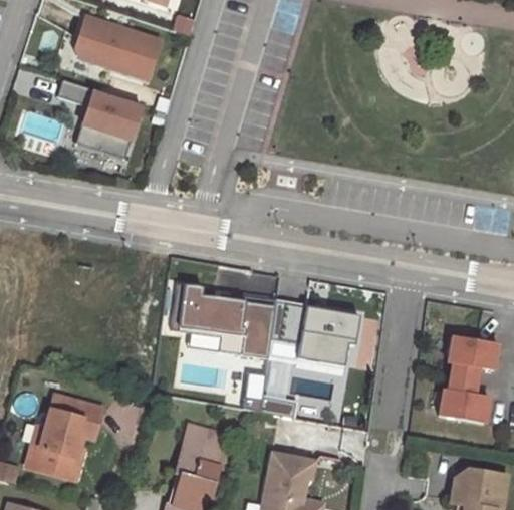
[(161,38),(86,15),(77,46),(81,55),(149,76),(161,38)]
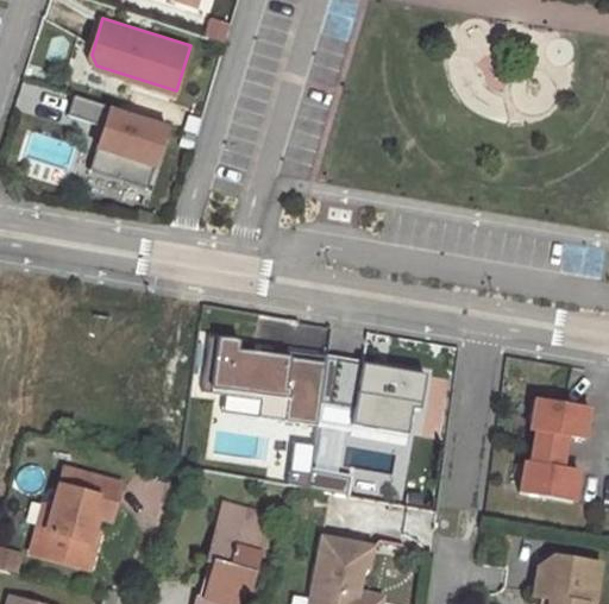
[(167,123),(74,93),(67,113),(102,125),(87,168),(145,188),(167,123)]
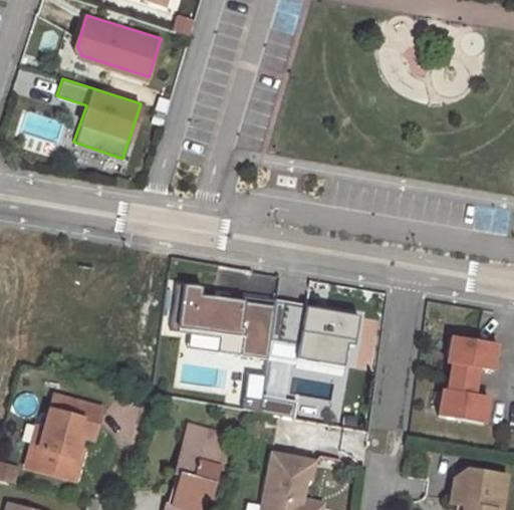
[(23,107),(15,134),(56,147),(64,119),(23,107)]
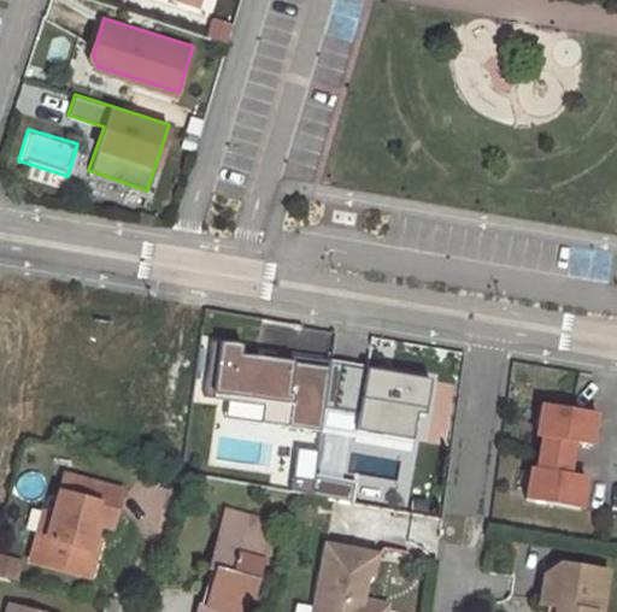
[(429,378),(329,362),(323,407),(358,413),(354,430),(411,440),(413,423),(422,424),(429,378)]
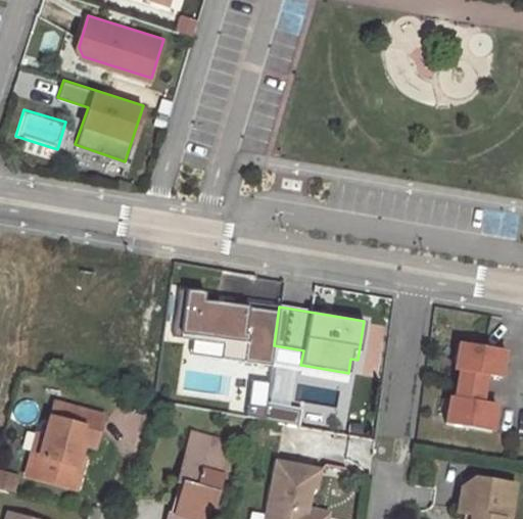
[(505,351),(459,343),(454,369),(460,370),(455,398),(449,397),(445,421),(491,429),(495,405),(481,403),(486,374),(501,377),(505,351)]
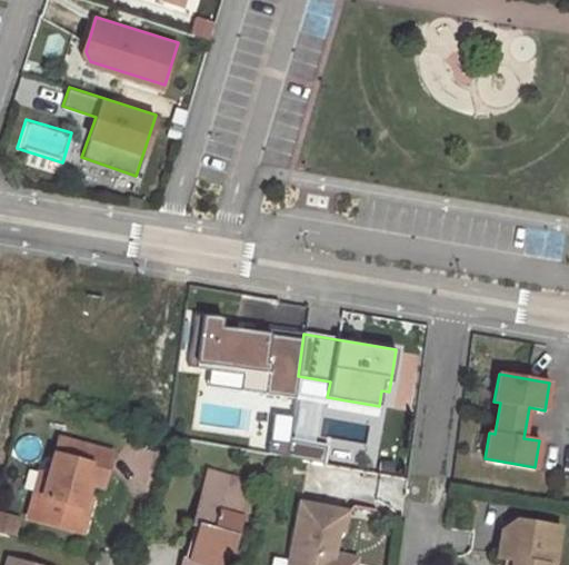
[(43,491),(36,488),(28,515),(76,528),(90,479),(102,484),(111,449),(60,435),(49,473),(43,491)]
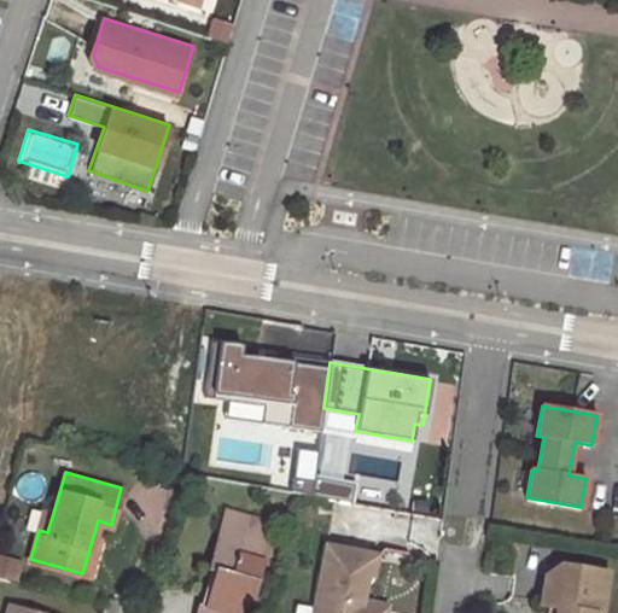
[(355,482),(315,474),(313,492),(351,500),(355,482)]
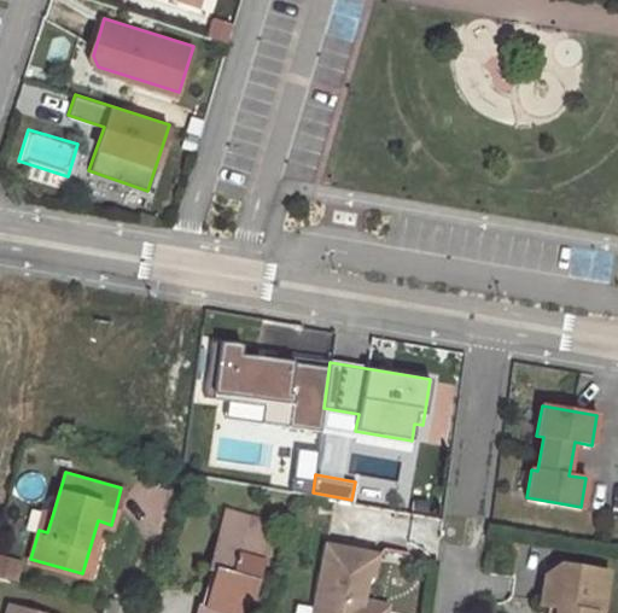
[(244,533),(250,513),(226,507),(209,567),(216,570),(205,602),(200,600),(196,612),(239,612),(244,597),(249,597),(260,560),(254,558),(260,538),(244,533)]
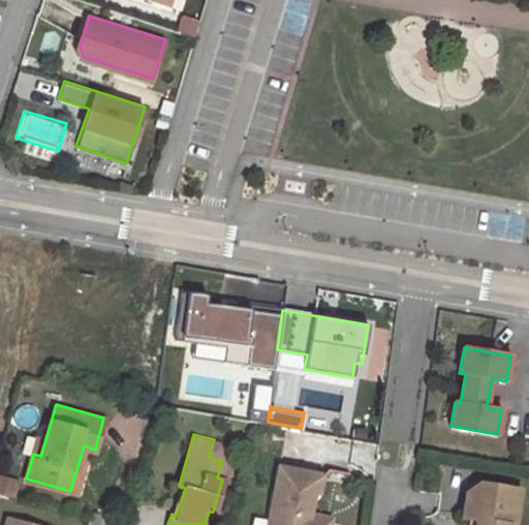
[(37,437),(33,454),(40,456),(45,439),(37,437)]
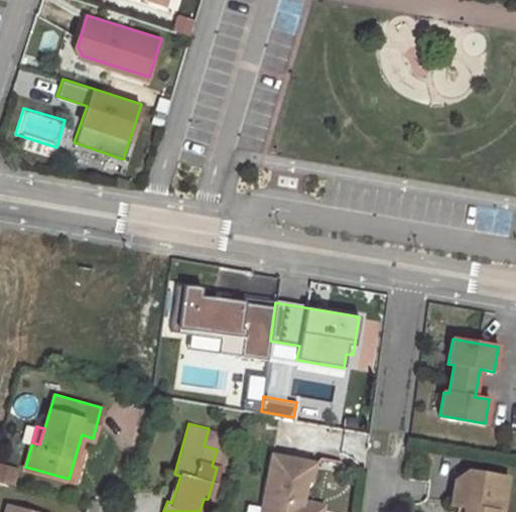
[(226,432),(209,428),(204,445),(217,450),(222,451),(226,432)]
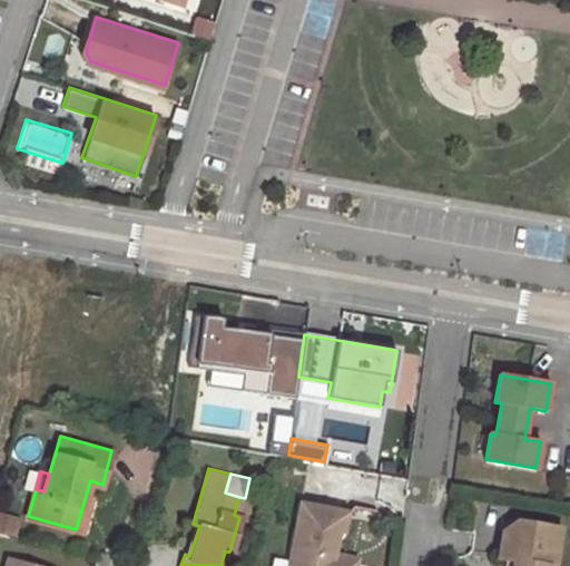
[(349,508),(301,499),(287,565),(331,565),(340,527),(344,528),(349,508)]
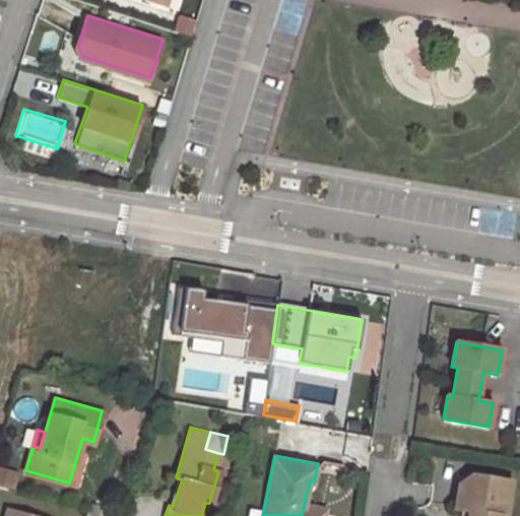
[(511,479),(471,472),(459,480),(455,507),(468,509),(467,515),(498,515),(499,514),(505,515),(511,479)]
